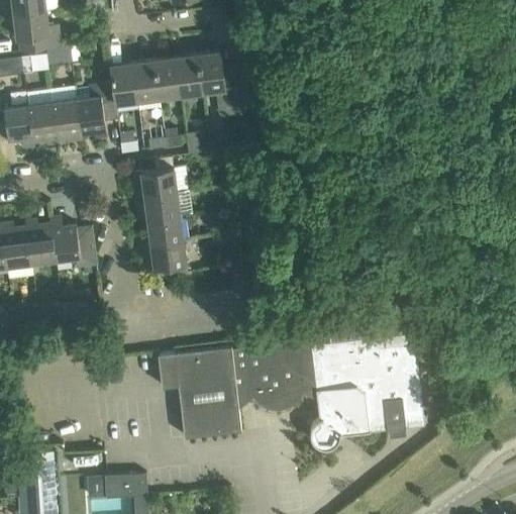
[(1,0),(4,15),(45,10),(43,0),(1,0)]
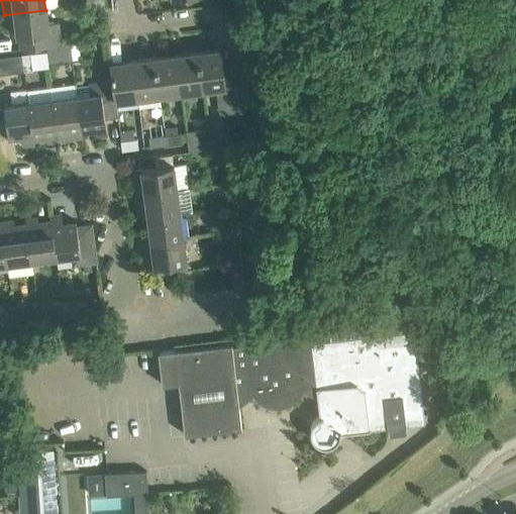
[(103,3),(86,5),(87,14),(104,12),(103,3)]
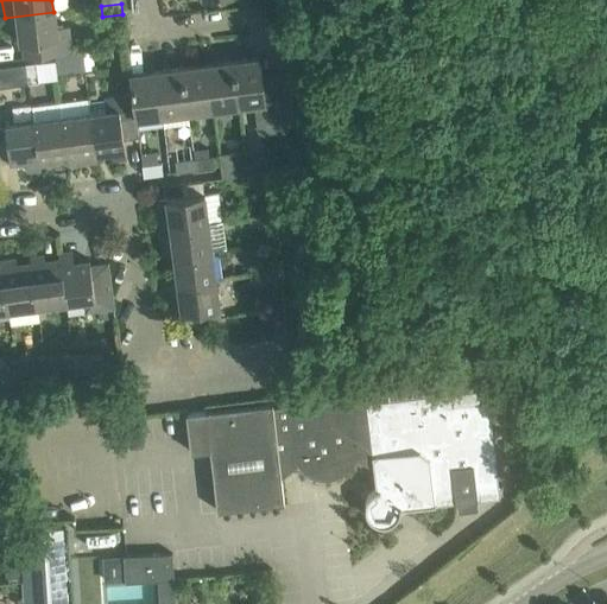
[(54,12),(5,18),(6,31),(17,30),(19,45),(21,45),(23,61),(69,55),(67,29),(56,30),(54,12)]
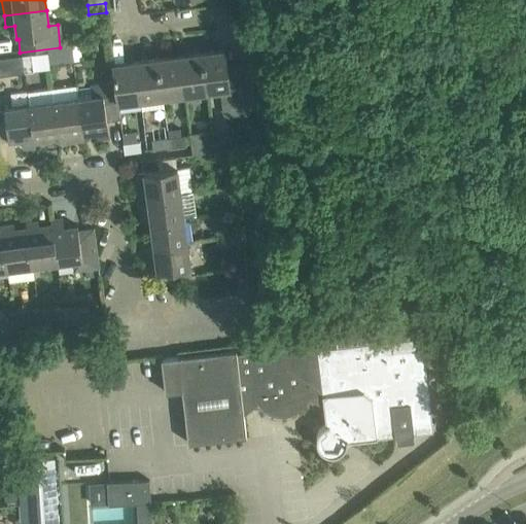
[(47,48),(49,66),(82,62),(79,44),(47,48)]
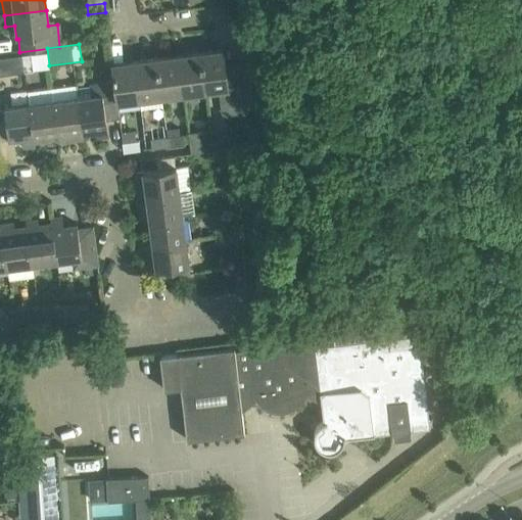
[(222,52),(199,55),(204,93),(218,91),(220,103),(241,100),(239,88),(236,67),(225,68),(222,52)]
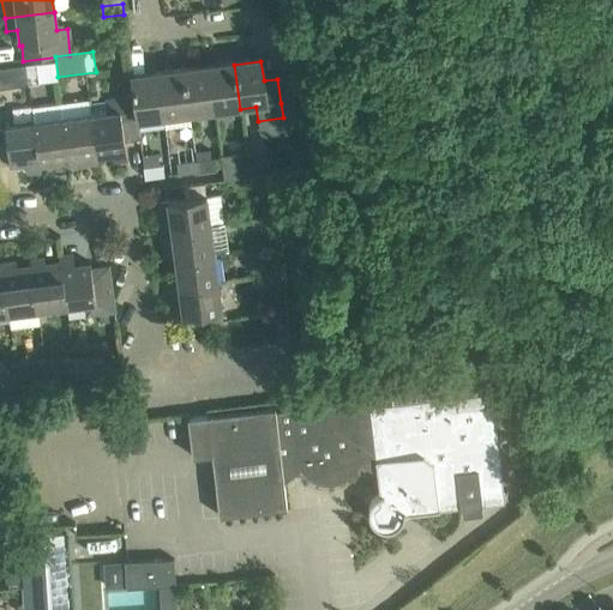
[(234,65),(209,67),(215,113),(240,109),(234,65)]
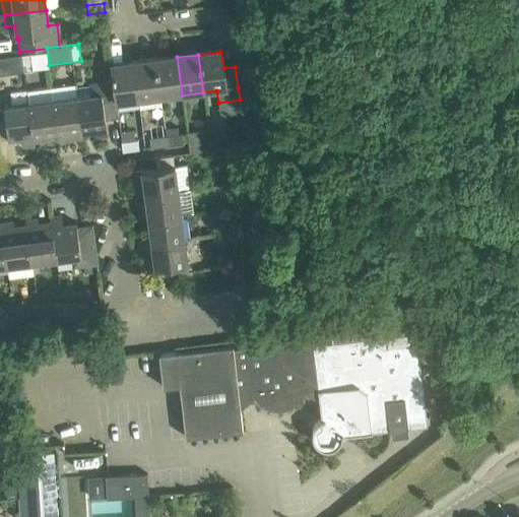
[(0,76),(33,73),(30,56),(0,60),(0,76)]
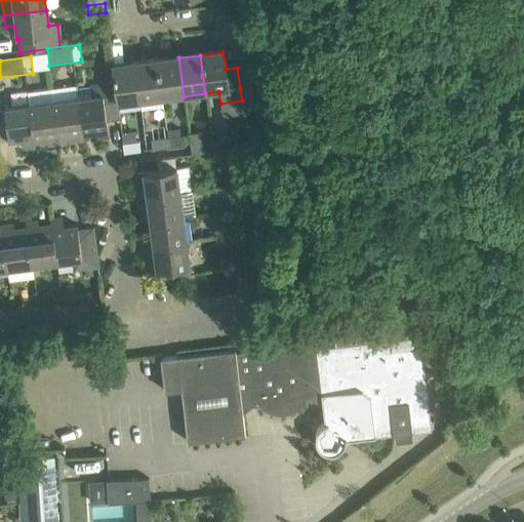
[(178,57),(157,61),(161,98),(184,96),(178,57)]
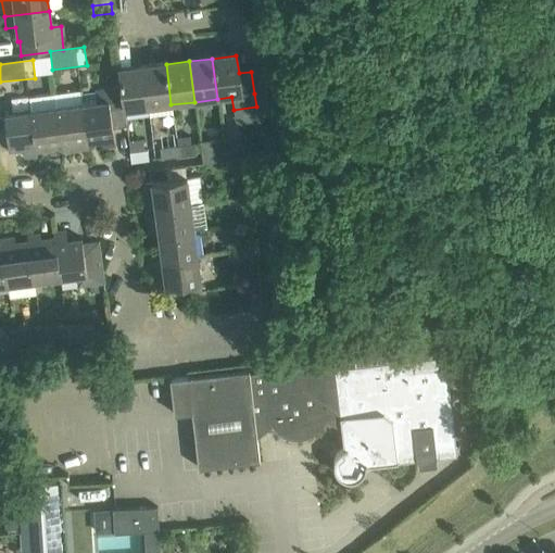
[(166,64),(142,67),(148,108),(149,120),(173,116),(171,104),(166,64)]
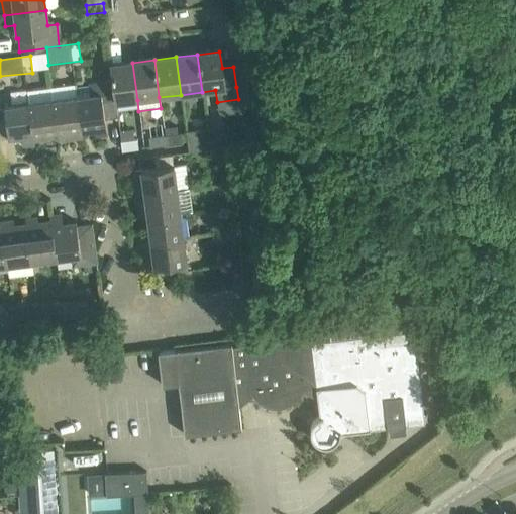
[(137,100),(132,63),(110,66),(115,99),(115,103),(137,100)]
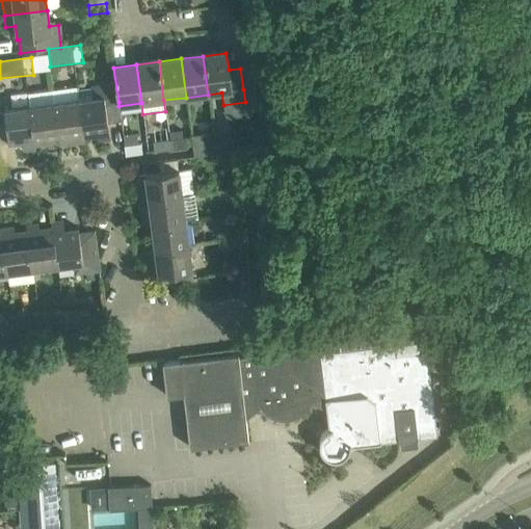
[(91,99),(78,101),(79,110),(83,134),(96,133),(97,142),(109,140),(107,124),(104,104),(118,102),(115,84),(90,87),(91,99)]
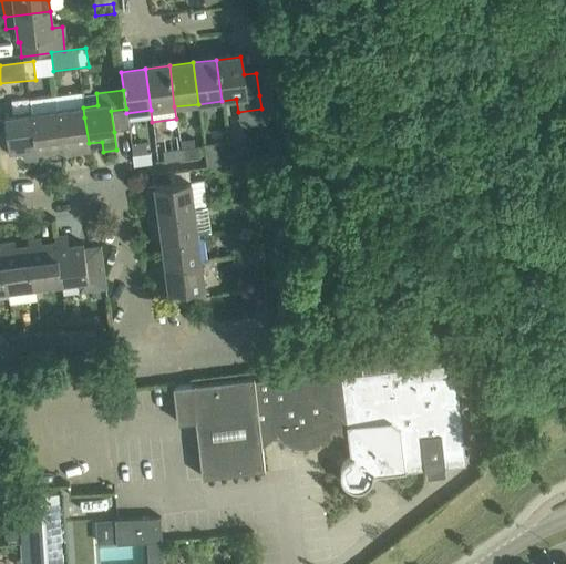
[(81,95),(55,98),(62,146),(75,145),(76,155),(90,154),(84,118),(83,108),(81,95)]
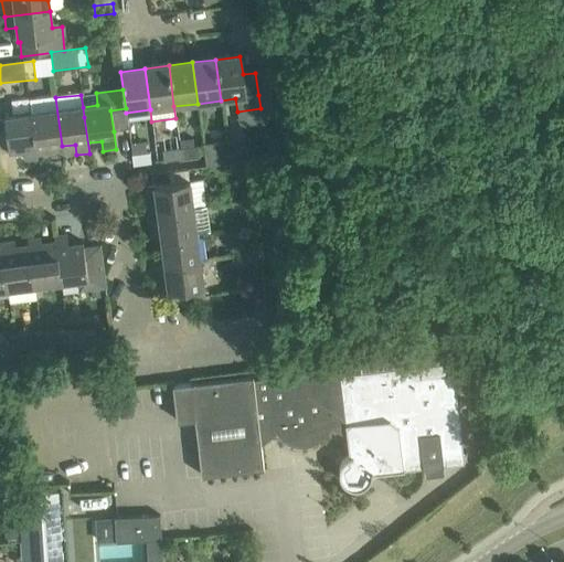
[(55,97),(29,101),(35,150),(49,148),(50,158),(63,157),(55,97)]
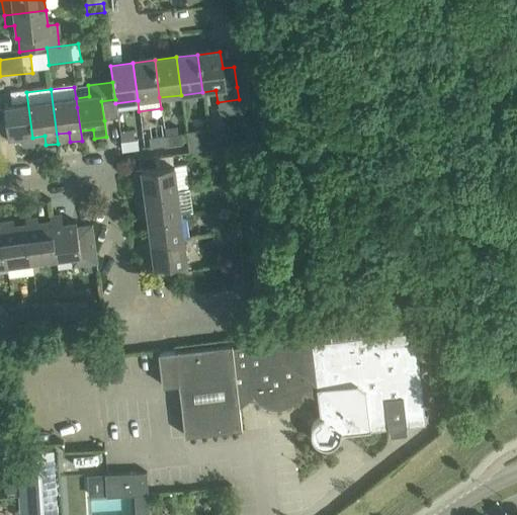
[(115,99),(101,101),(104,120),(117,118),(115,103),(115,99)]
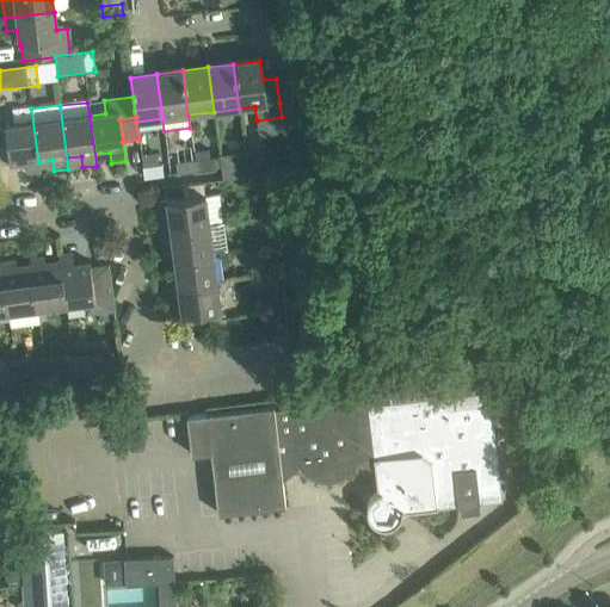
[(39,173),(34,124),(4,128),(6,146),(8,166),(24,165),(26,175),(39,173)]
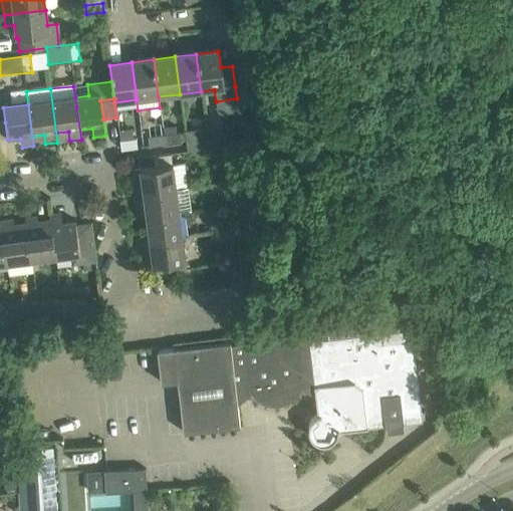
[(209,151),(208,139),(206,128),(185,131),(188,154),(209,151)]
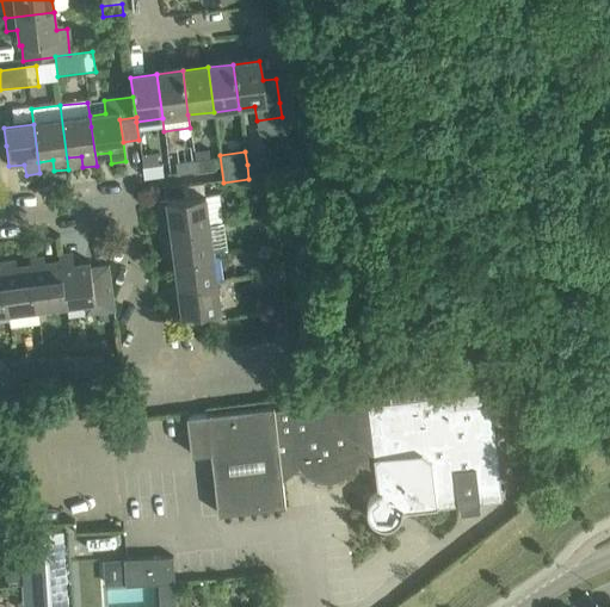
[(214,158),(195,160),(196,172),(215,169),(214,158)]
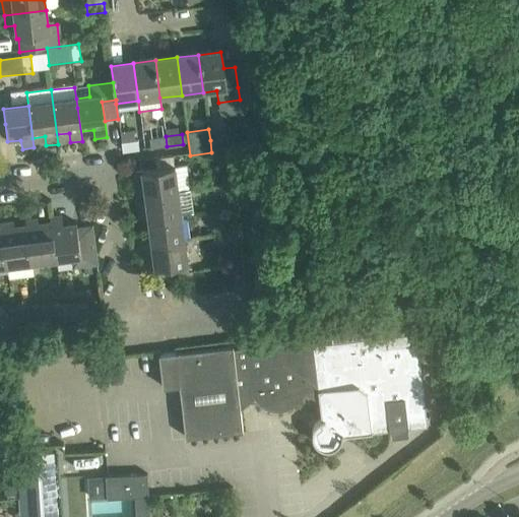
[(167,146),(166,136),(149,138),(150,148),(167,146)]
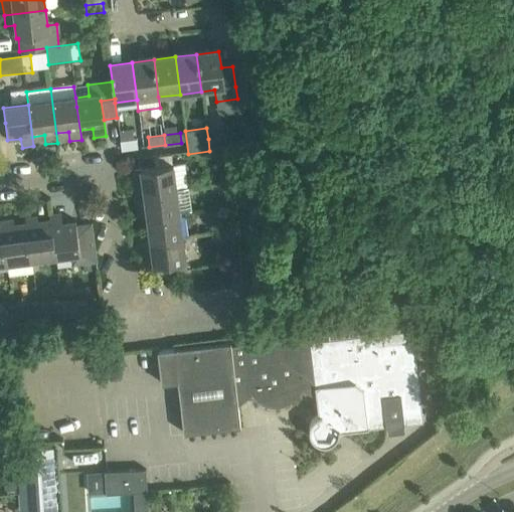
[(225,137),(208,139),(209,151),(227,148),(225,137)]
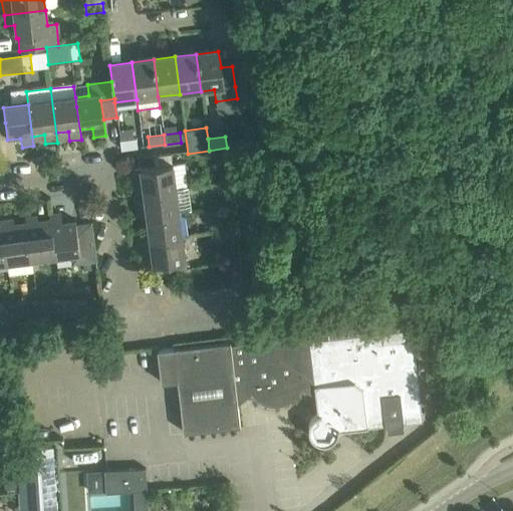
[(119,143),(120,151),(120,152),(137,150),(136,141),(119,143)]
